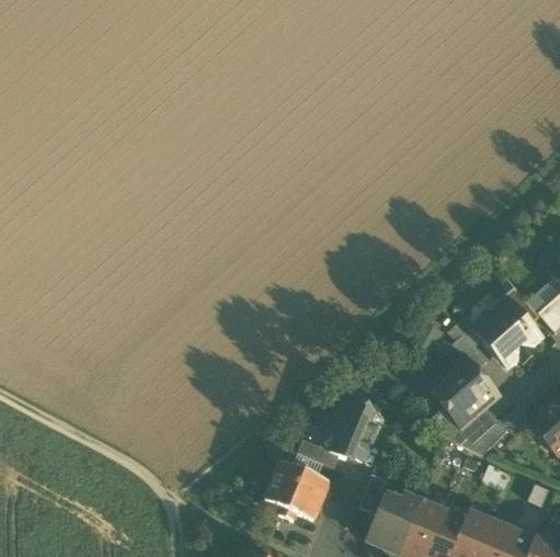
[(559,258),(546,271),(552,279),(559,287),(559,258)]
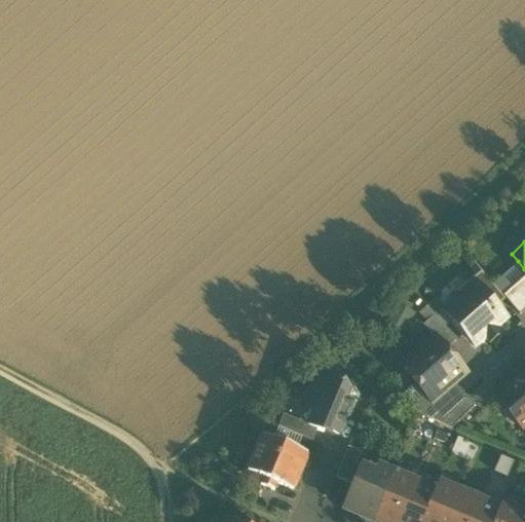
[(524,269),(518,261),(503,274),(514,286),(524,274),(524,269)]
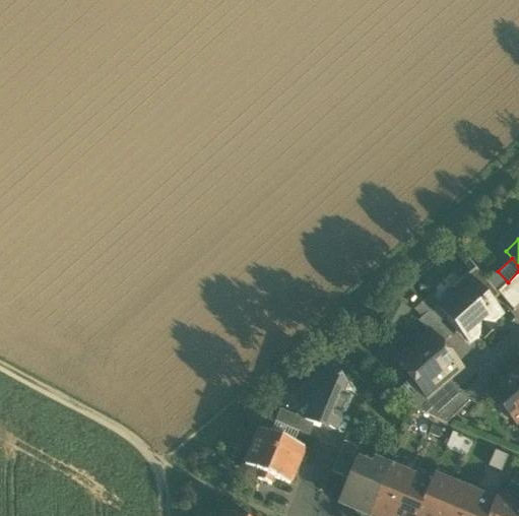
[(492,302),(501,294),(498,291),(488,279),(476,266),(461,279),(465,283),(470,278),(492,302)]
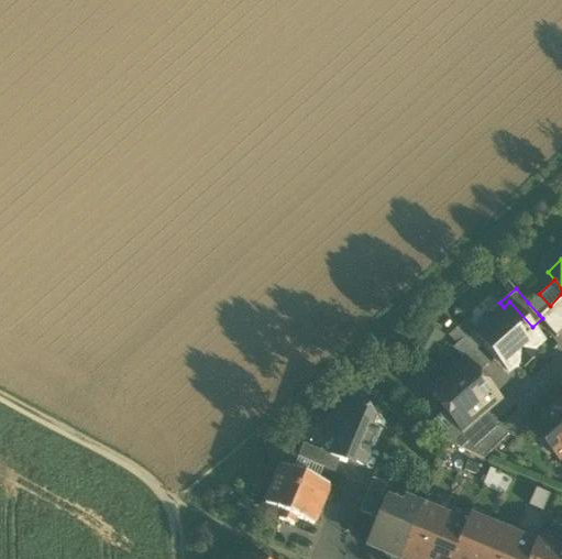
[(539,294),(528,303),(539,315),(550,306),(539,294)]
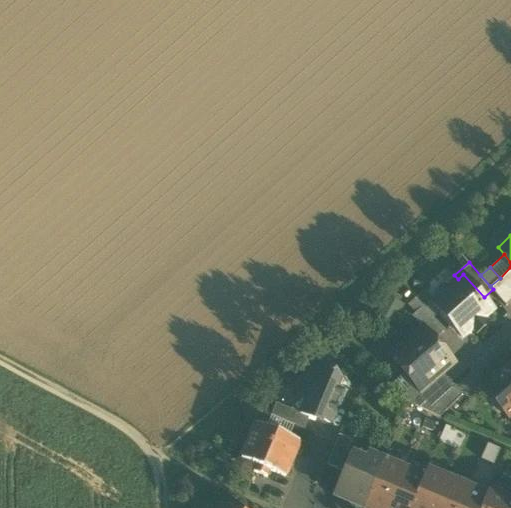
[(510,267),(500,278),(490,286),(493,289),(506,304),(510,299),(510,267)]
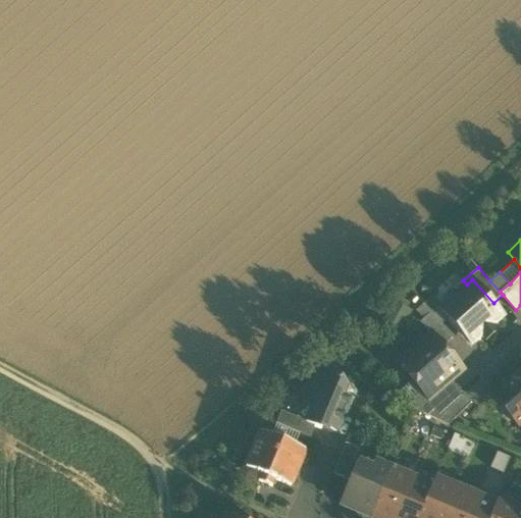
[(450,315),(472,341),(482,330),(486,335),(492,330),(492,324),(491,323),(503,313),(493,303),(472,279),(467,285),(459,292),(451,291),(451,299),(443,306),(450,315)]
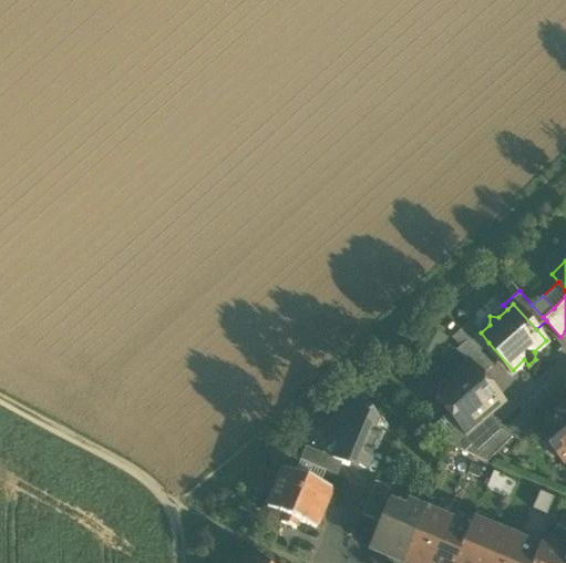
[(460,329),(471,343),(479,351),(489,343),(481,333),(471,319),(460,329)]
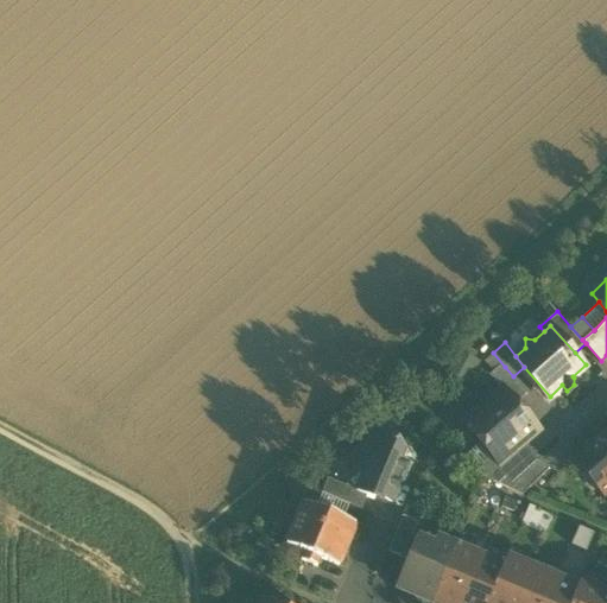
[(526,392),(513,376),(505,367),(493,378),(503,388),(504,387),(517,401),(526,392)]
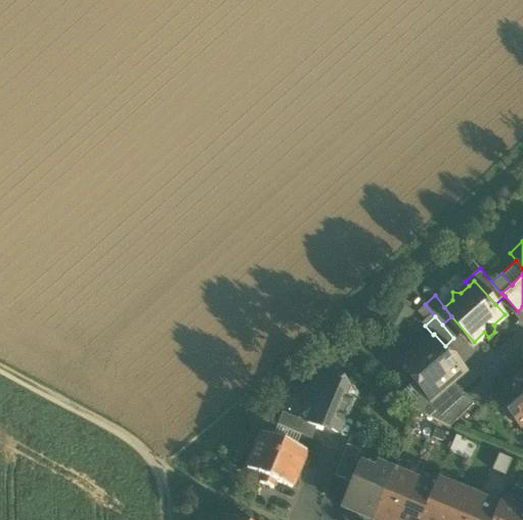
[(428,395),(431,398),(451,381),(465,369),(445,346),(434,334),(433,335),(427,340),(422,339),(416,345),(416,349),(400,363),(415,380),(428,395)]
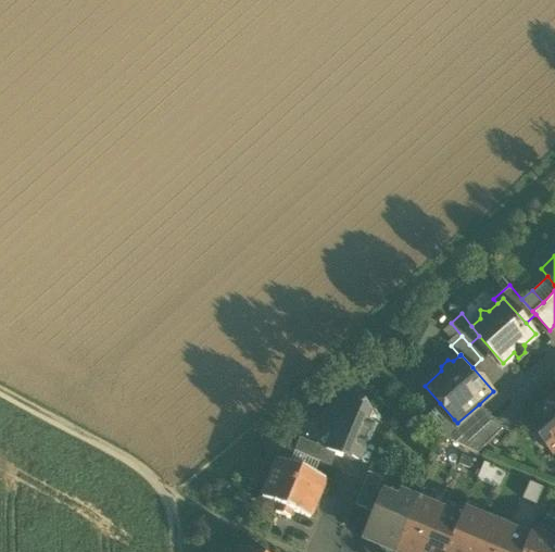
[(343,450),(358,456),(362,448),(363,448),(375,422),(368,418),(371,411),(354,390),(319,421),(332,435),(327,446),(326,448),(336,452),(342,454),(343,450)]
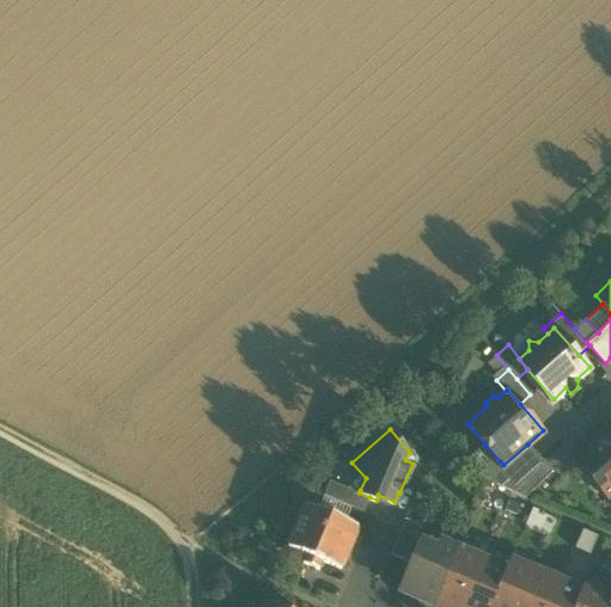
[(610,442),(605,436),(578,461),(588,472),(586,474),(597,486),(599,485),(608,495),(610,492),(610,442)]
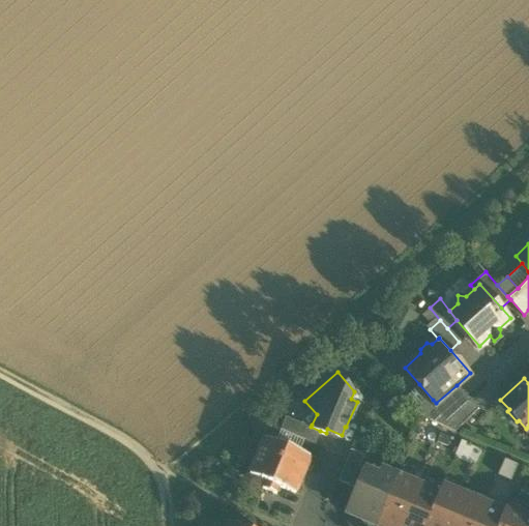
[(404,397),(417,412),(433,400),(419,384),(404,397)]
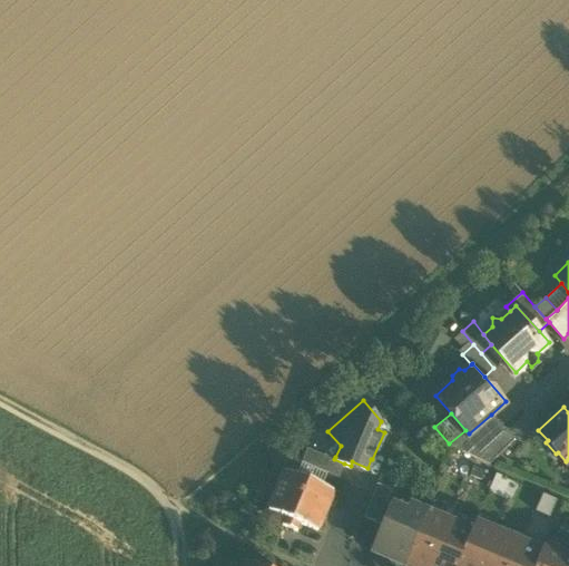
[(449,443),(473,455),(503,428),(491,415),(469,433),(466,430),(449,443)]
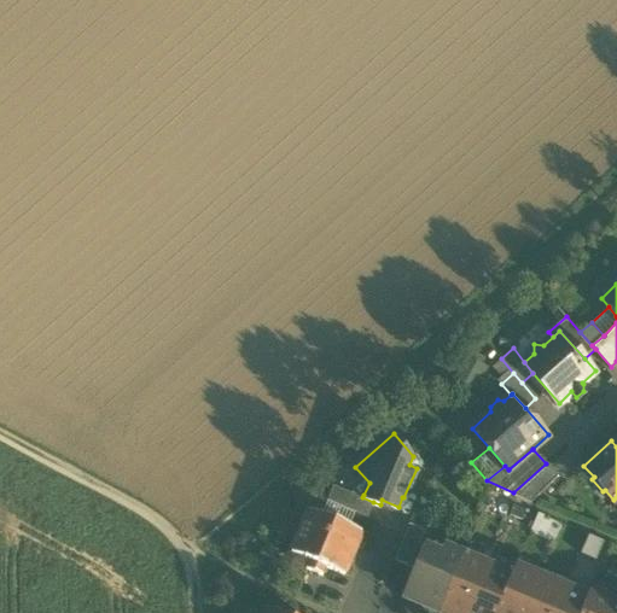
[(529,483),(540,492),(559,473),(549,463),(529,483)]
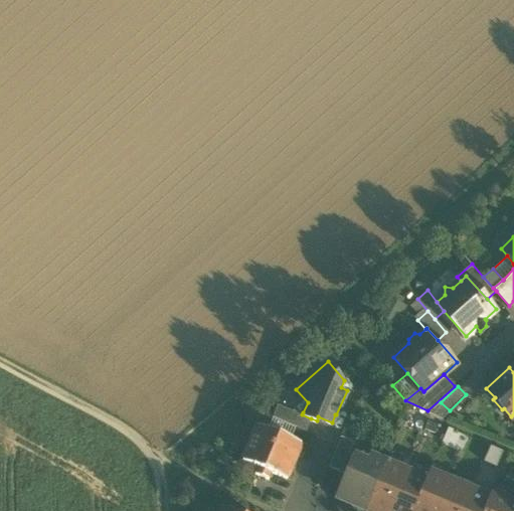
[(432,411),(443,416),(450,410),(441,402),(432,411)]
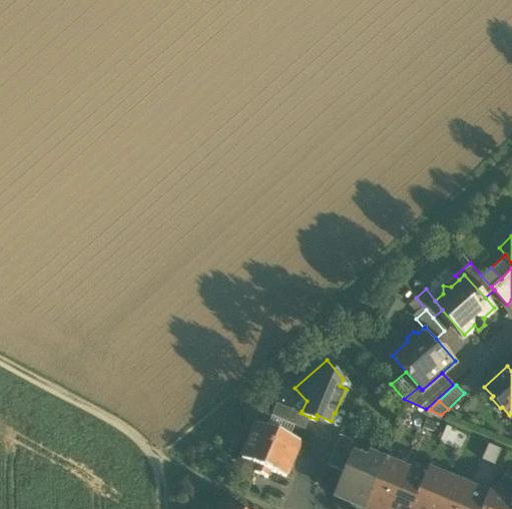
[(296,424),(306,428),(310,417),(301,413),(302,411),(301,411),(296,405),(293,408),(278,402),(273,414),(296,424)]
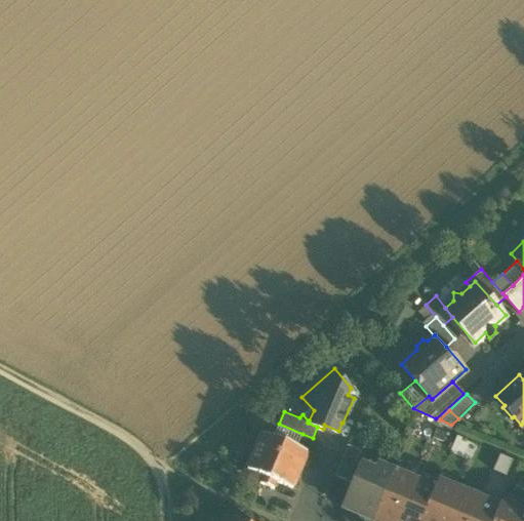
[(297,445),(303,434),(279,424),(274,435),(297,445)]
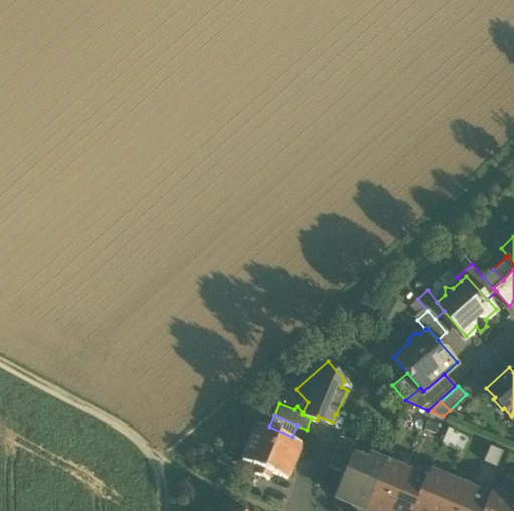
[(255,472),(269,477),(272,470),(288,476),(291,469),(292,469),(297,457),(296,456),(302,441),(292,437),(269,427),(259,422),(251,438),(250,438),(244,450),(246,451),(243,458),(259,464),(255,472)]
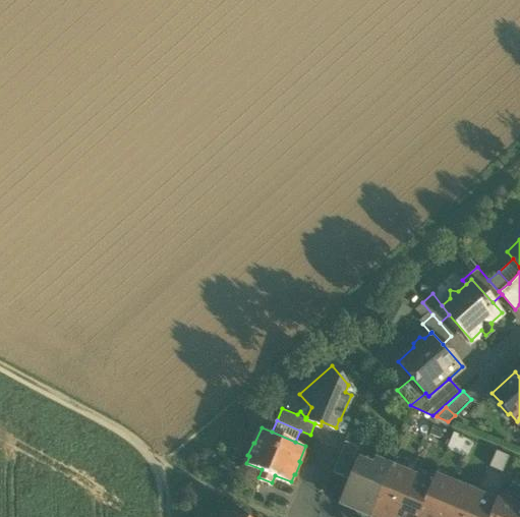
[(333,470),(351,477),(358,460),(353,458),(358,446),(345,440),(342,448),(333,470)]
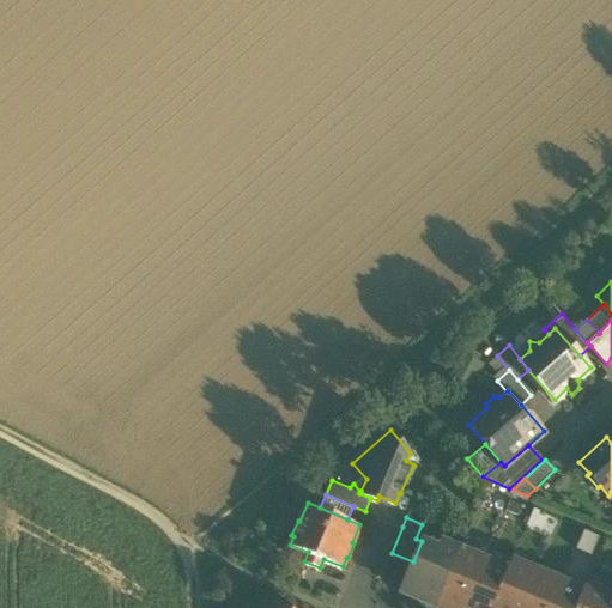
[(600,534),(585,527),(576,547),(592,553),(600,534)]
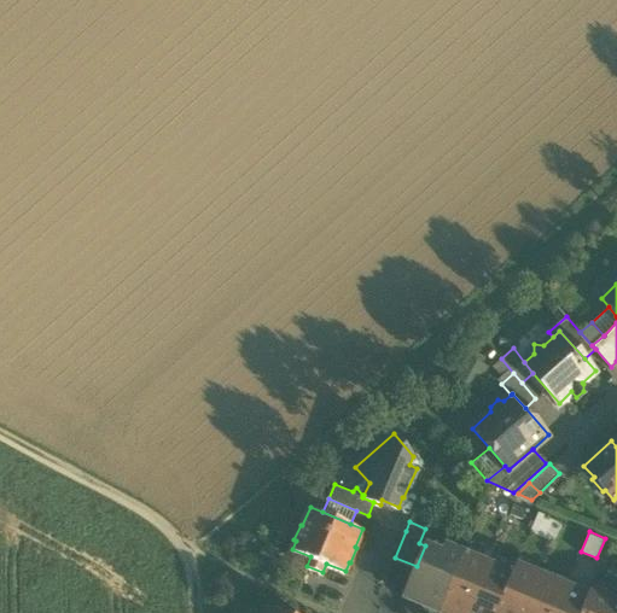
[(407,596),(441,611),(465,553),(446,544),(442,552),(425,546),(417,566),(419,567),(407,596)]
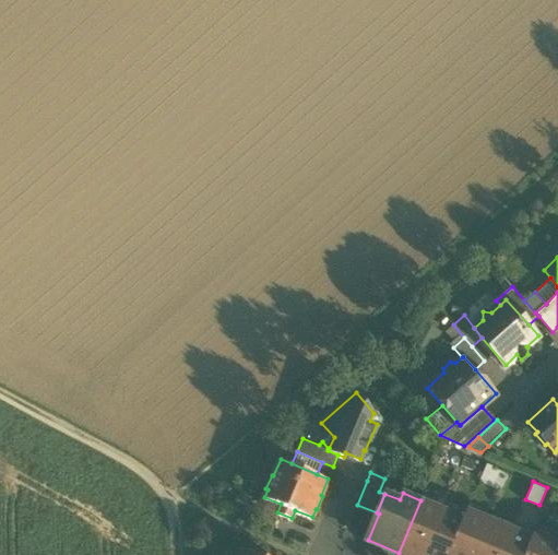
[(423,554),(442,509),(420,500),(399,553),(404,554),(423,554)]
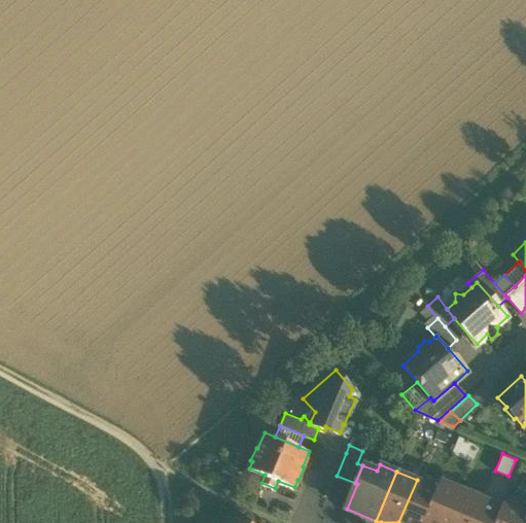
[(422,522),(437,489),(417,480),(398,522),(422,522)]
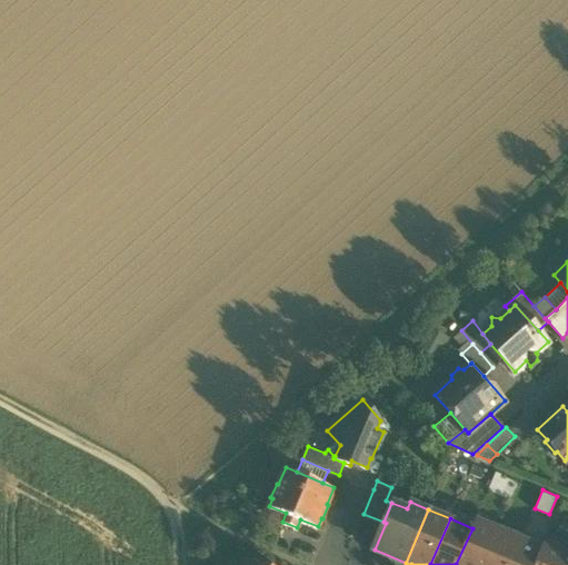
[(476,519),(472,528),(456,564),(482,564),(498,528),(476,519)]
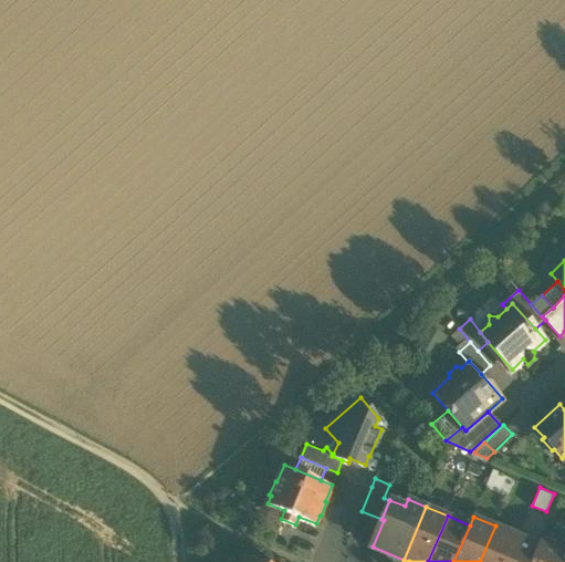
[(505,561),(518,536),(495,526),(480,561),(505,561)]
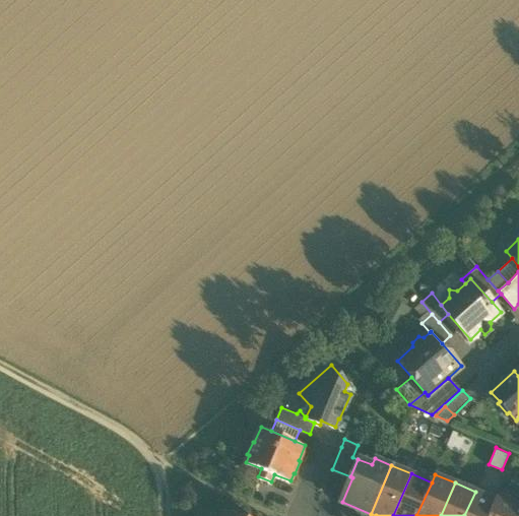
[(488,515),(495,500),(475,492),(464,515),(488,515)]
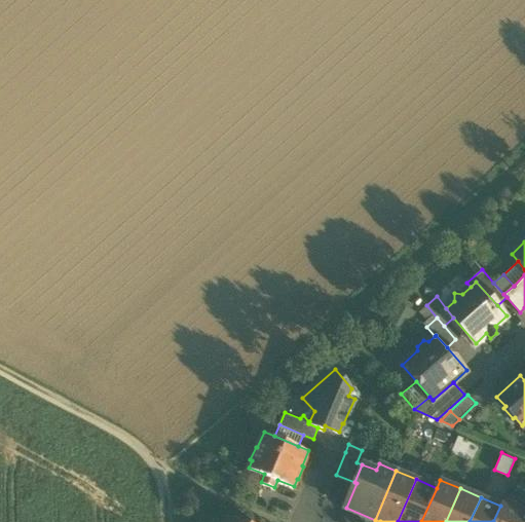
[(502,501),(500,506),(493,521),(524,521),(524,516),(520,514),(518,507),(502,501)]
